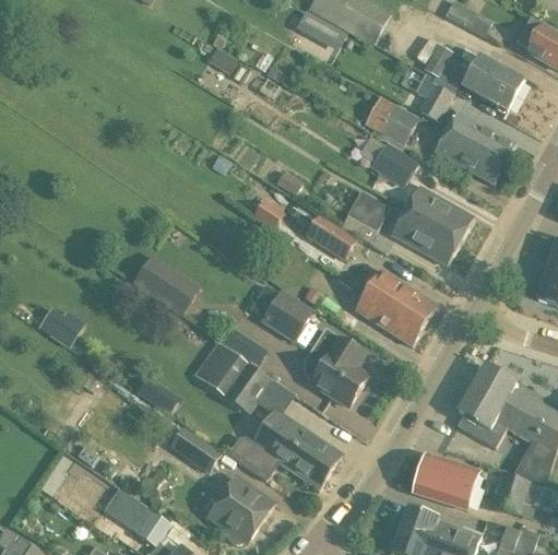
[(391,12),(369,0),(312,0),(307,9),(372,45),(391,12)]
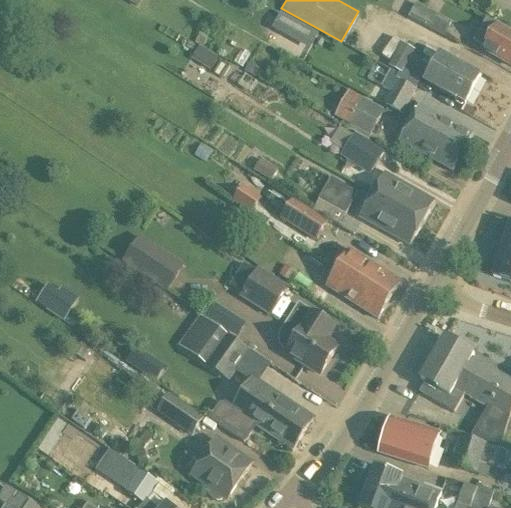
[(407,14),(442,33),(450,19),(414,0),(407,14)]
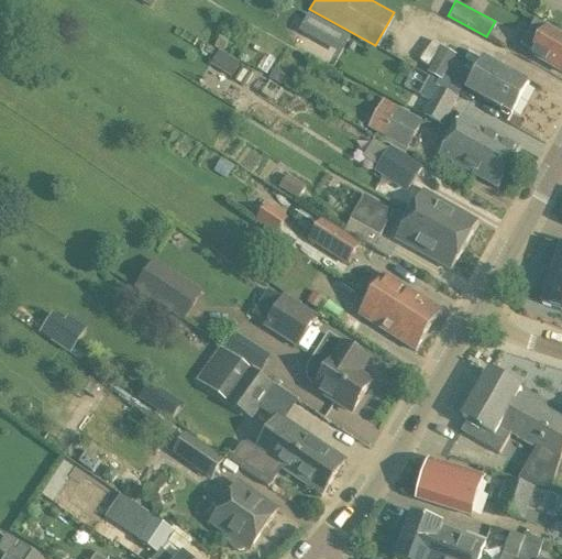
[(561,70),(561,69),(561,33),(533,18),(519,42),(531,48),(529,52),(561,70)]
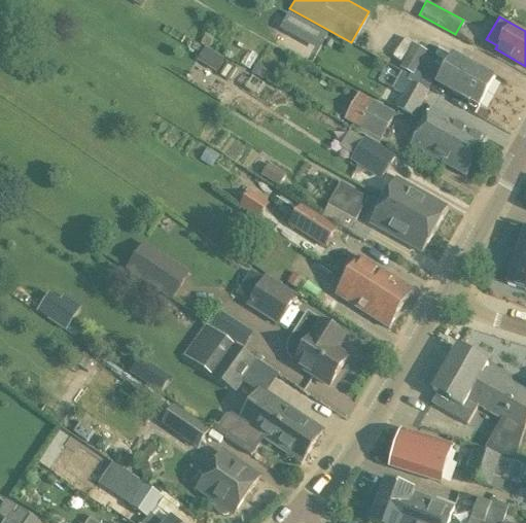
[(203,40),(196,51),(215,63),(222,51),(203,40)]
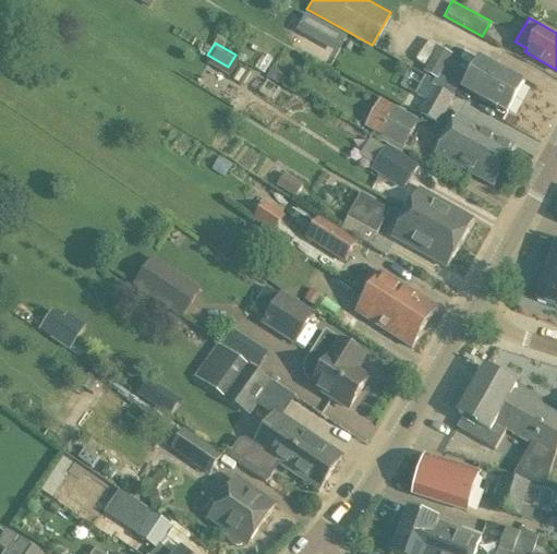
[(450,51),(436,44),(422,70),(425,72),(436,79),(439,73),(450,51)]
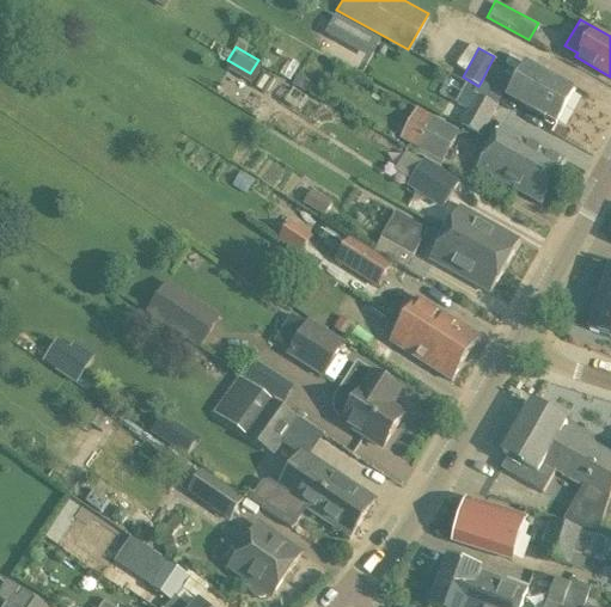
[(573,89),(525,62),(526,60),(508,50),(503,60),(520,69),(506,96),(555,123),(573,89)]
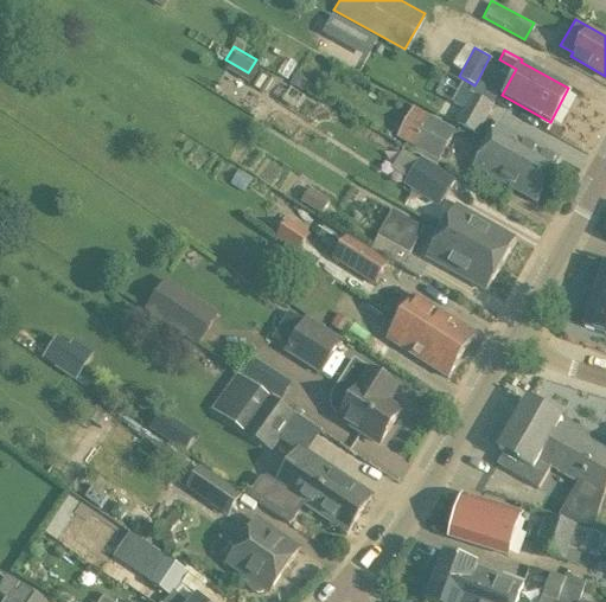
[(314,82),(294,70),(288,79),(310,91),(314,82)]
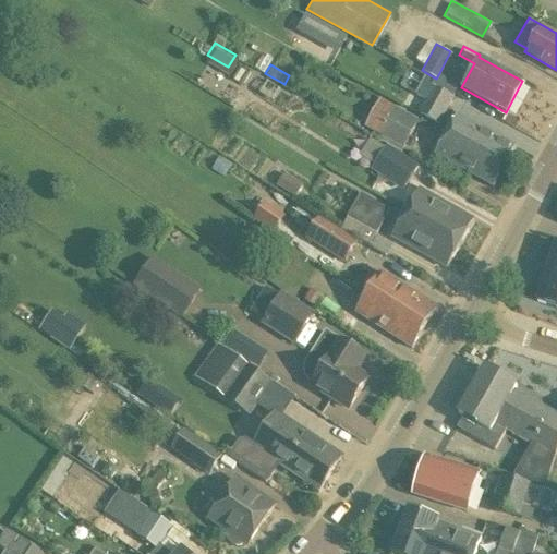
[(425,72),(414,91),(446,108),(453,94),(452,94),(458,83),(439,73),(436,79),(425,72)]
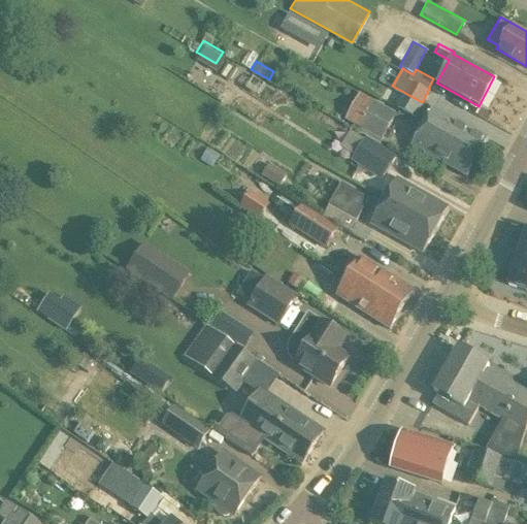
[(395,110),(359,90),(343,117),(359,125),(357,128),(379,140),(395,110)]
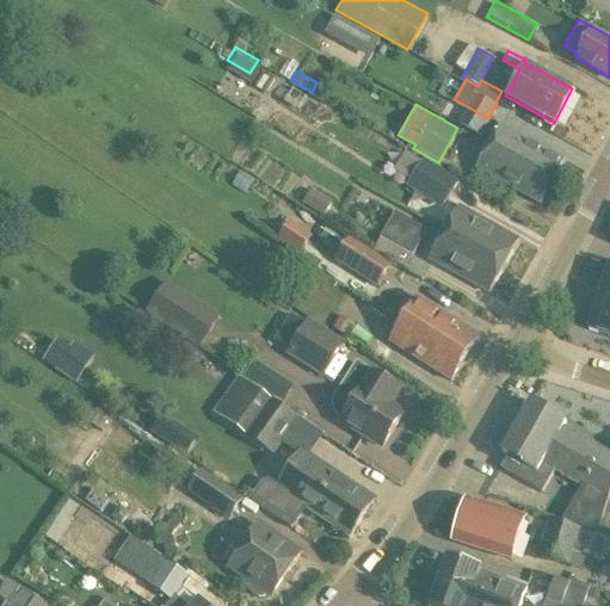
[(488,143),(550,179),(564,158),(500,122),(488,143)]
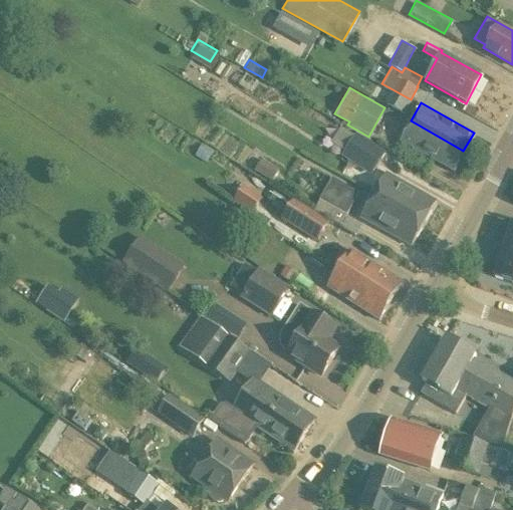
[(463,151),(411,120),(401,140),(453,169),(463,151)]
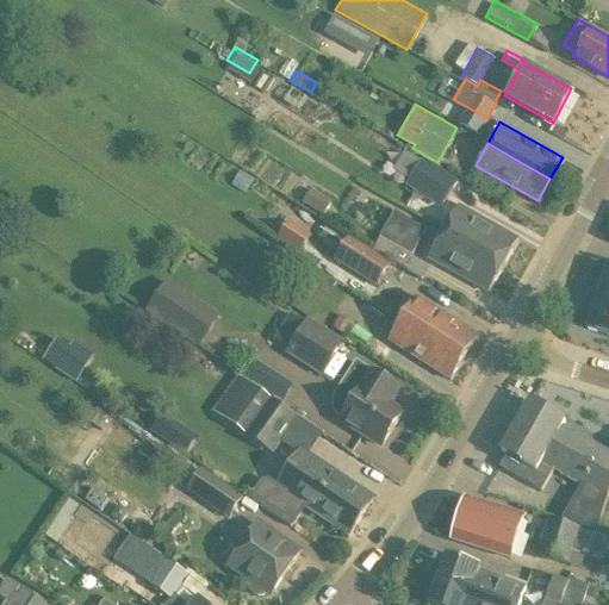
[(455,179),(415,153),(404,169),(411,173),(409,176),(429,189),(427,192),(441,201),(455,179)]
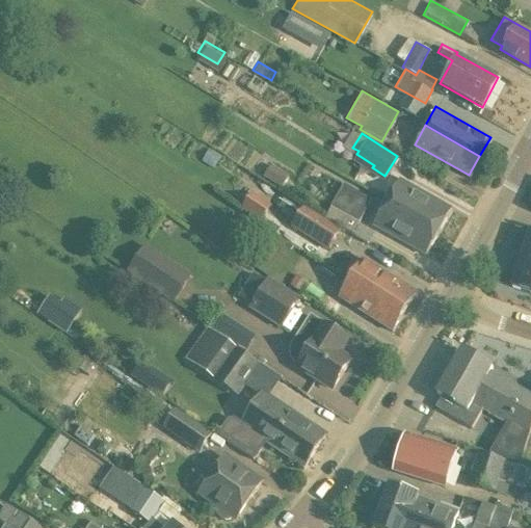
[(288,173),(270,161),(262,174),(281,185),(288,173)]
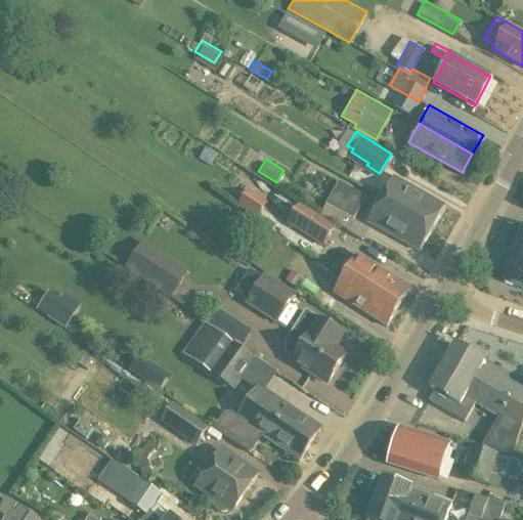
[(380,198),(431,226),(443,204),(392,175),(380,198)]
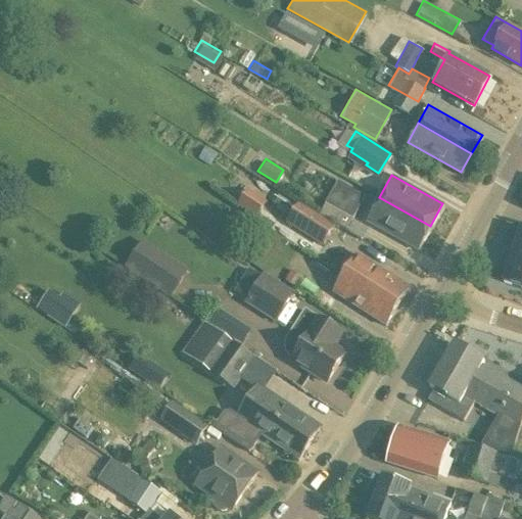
[(365,194),(336,178),(325,199),(351,216),(365,194)]
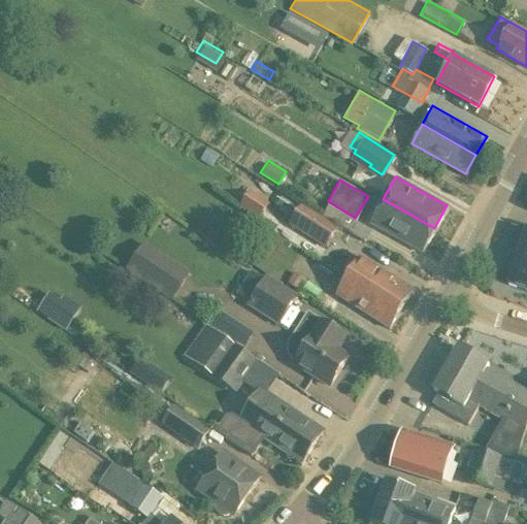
[(269,201),(250,188),(238,204),(258,218),(269,201)]
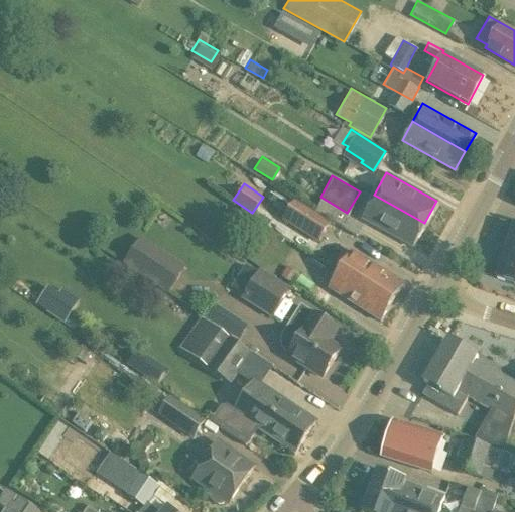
[(424,223),(374,195),(361,217),(411,245),(424,223)]
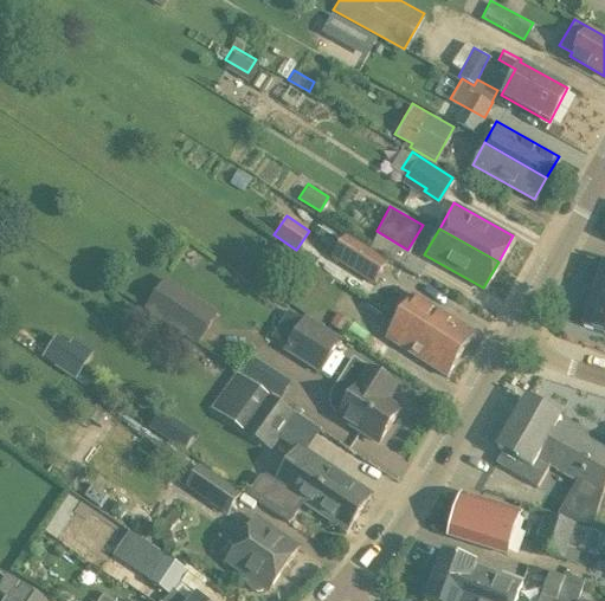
[(387,259),(345,232),(330,254),(373,282),(387,259)]
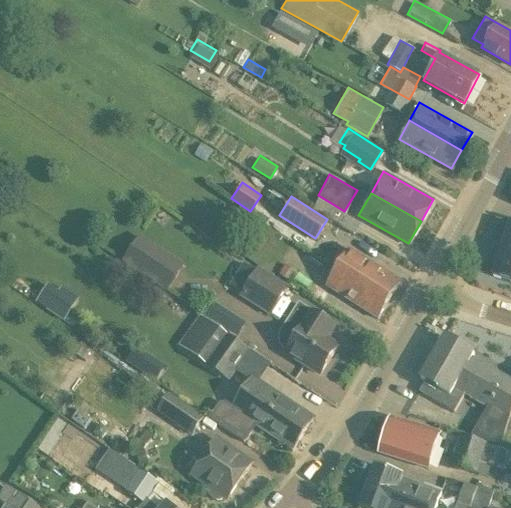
[(510,223),(508,222),(492,275),(510,280),(510,223)]
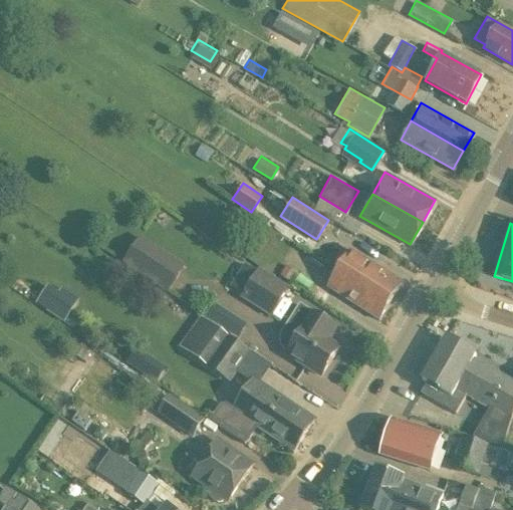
[(122,261),(166,289),(178,270),(153,253),(154,250),(138,239),(122,261)]
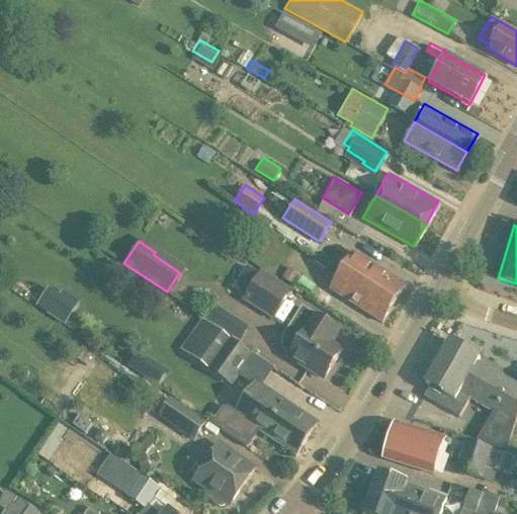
[(341,269),(393,302),(405,283),(353,250),(341,269)]
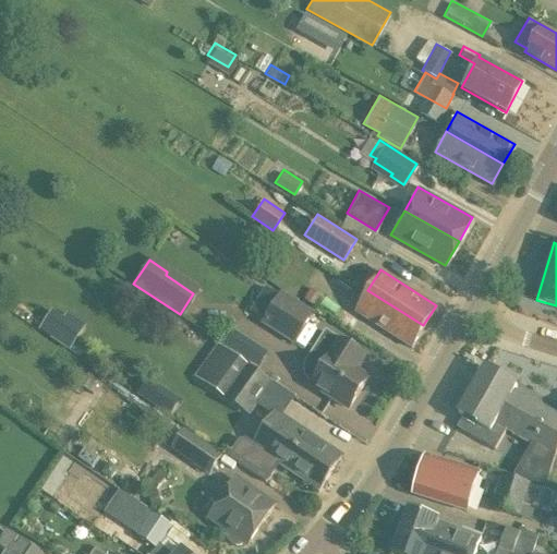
[(249,309),(262,317),(259,321),(293,341),(313,310),(280,289),(278,292),(264,284),(249,309)]
